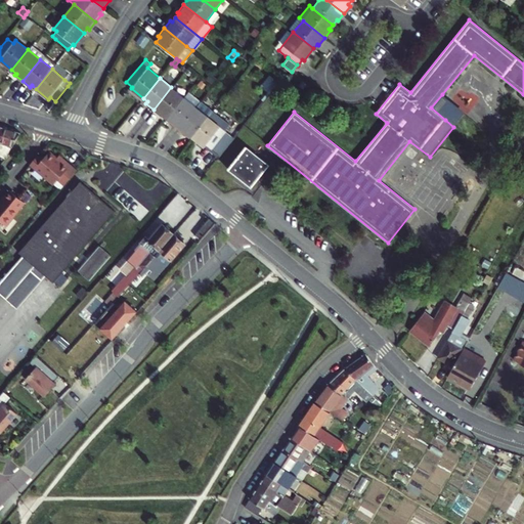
[(167,117),(183,97),(171,87),(154,110),(161,116),(163,114),(167,117)]
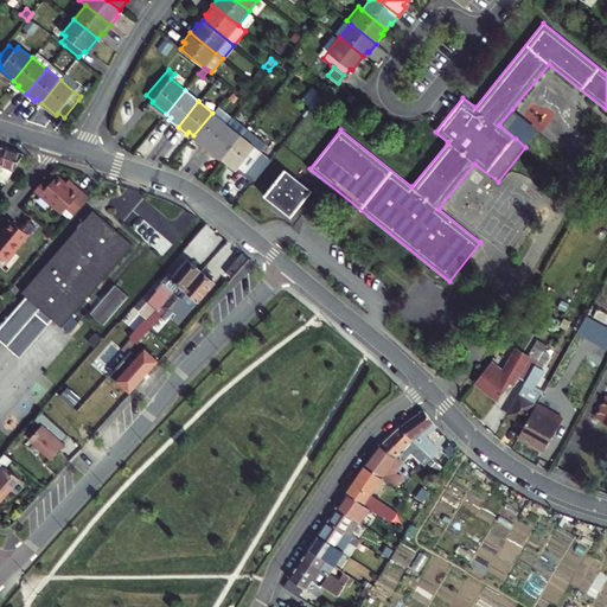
[(212,113),(222,120),(227,115),(217,108),(212,113)]
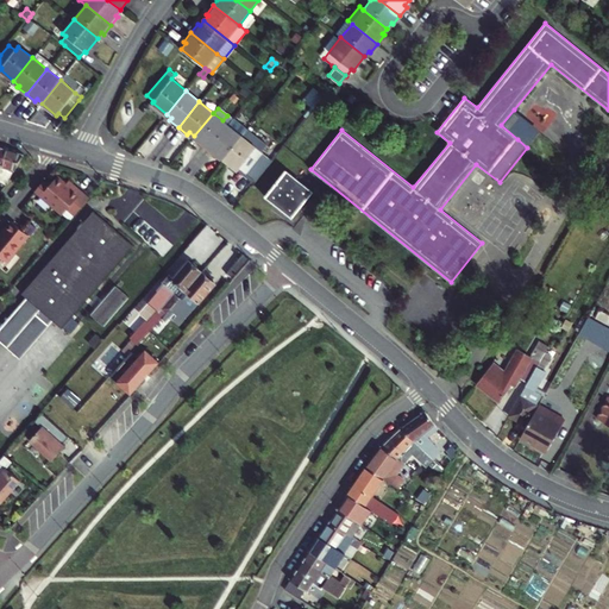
[(514,110),(501,125),(518,139),(527,148),(541,131),(514,110)]
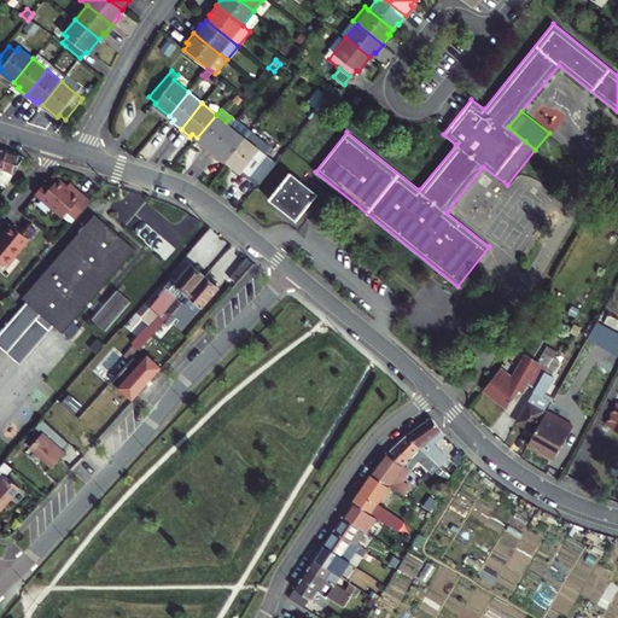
[(209,152),(229,126),(226,122),(216,115),(197,138),(203,143),(200,145),(209,152)]
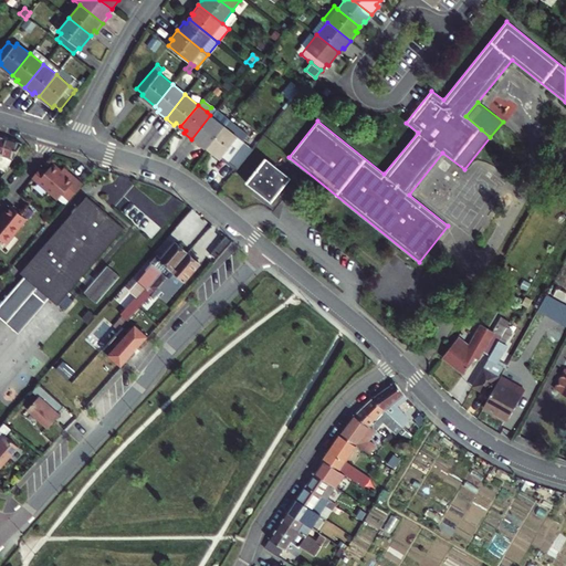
[(202,144),(207,147),(230,119),(216,108),(210,115),(191,139),(200,146),(202,144)]
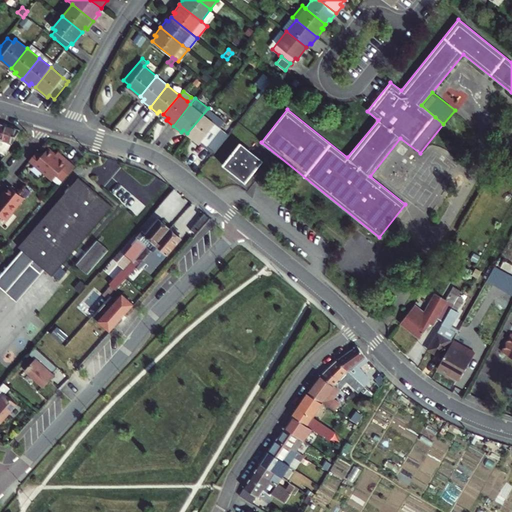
[(221,128),(226,121),(209,107),(208,108),(187,133),(200,144),(201,142),(212,151),(226,133),(221,128)]
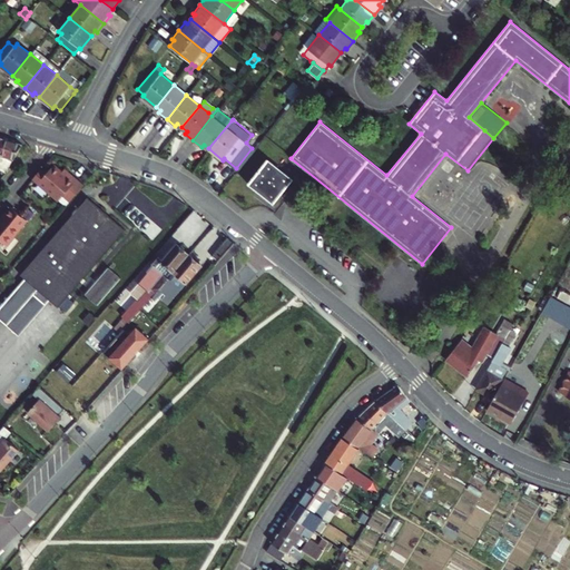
[(0,155),(0,169),(5,173),(8,168),(13,159),(20,149),(22,145),(5,139),(0,155)]
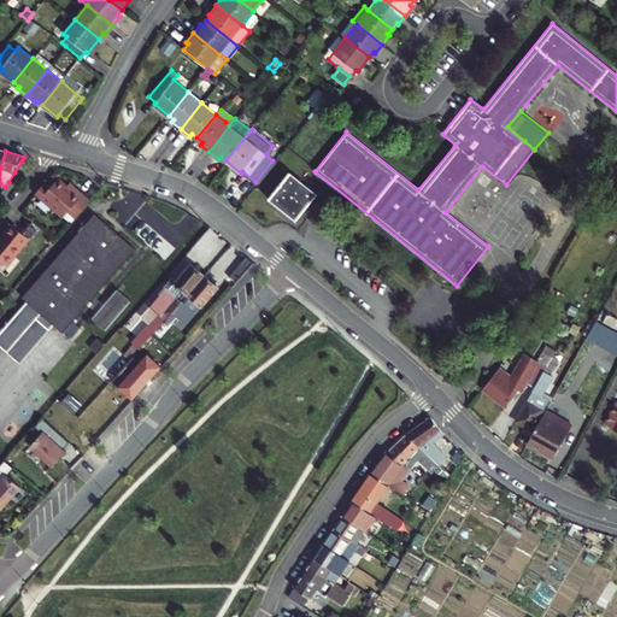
[(24,163),(22,162),(15,172),(16,174),(24,163)]
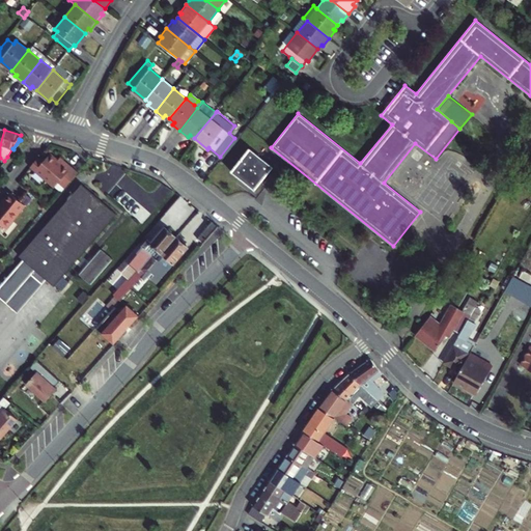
[(24,142),(21,140),(14,149),(19,151),(24,142)]
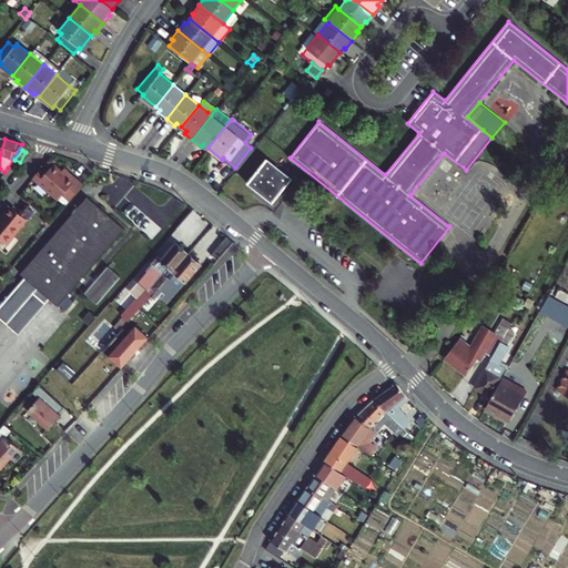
[(266,159),(247,183),(273,203),(292,180),(266,159)]
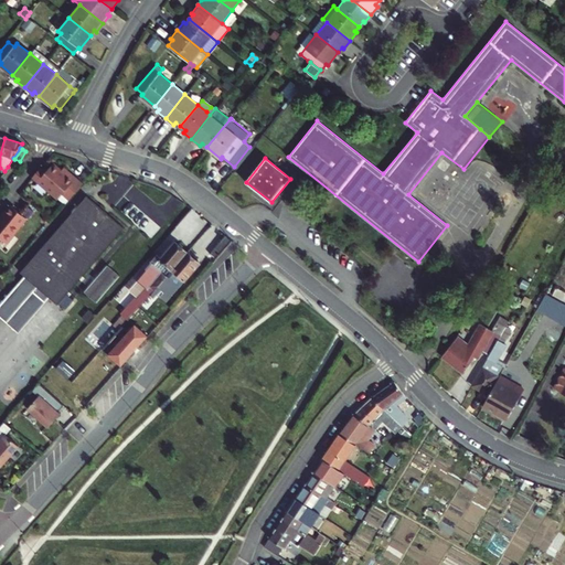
[(65,204),(83,183),(70,172),(67,176),(62,171),(53,163),(44,172),(38,181),(65,204)]
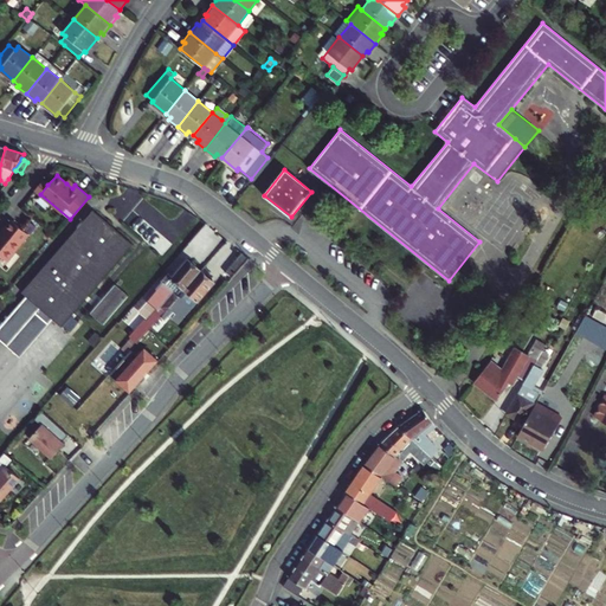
[(36,189),(40,194),(47,185),(43,181),(36,189)]
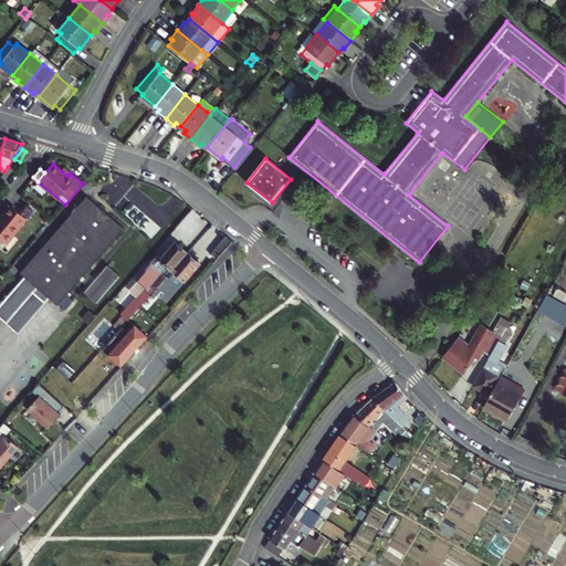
[(49,297),(58,305),(60,302),(65,295),(124,228),(87,196),(20,272),(24,276),(0,304),(0,317),(6,323),(32,292),(44,303),(49,297)]
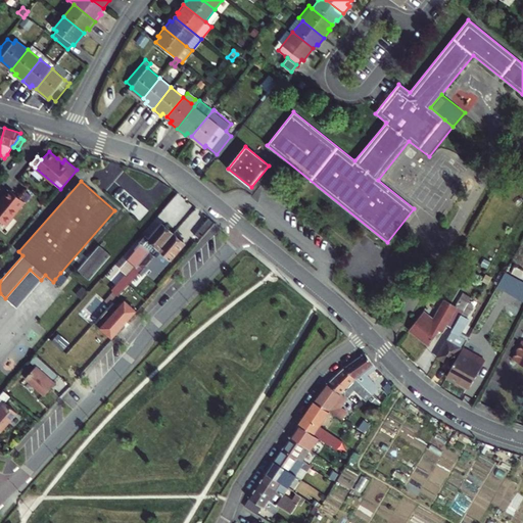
[(29,202),(15,189),(0,205),(0,212),(10,223),(29,202)]
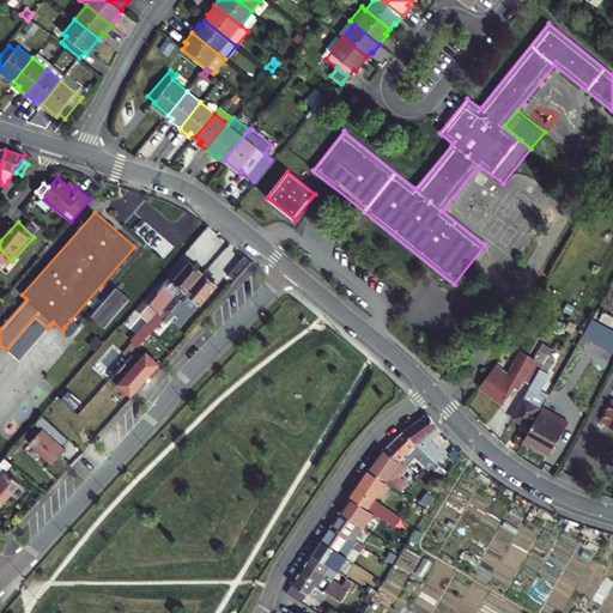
[(519,222),(515,229),(507,225),(502,236),(504,237),(498,249),(517,258),(530,228),(519,222)]
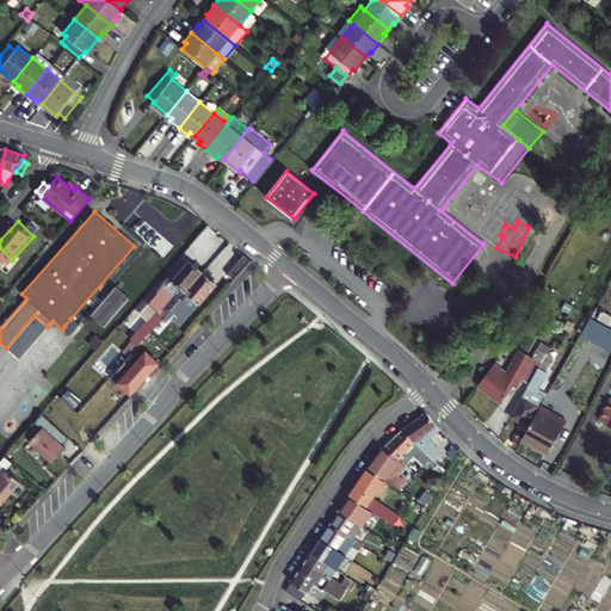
[(208,226),(190,245),(197,251),(215,232),(208,226)]
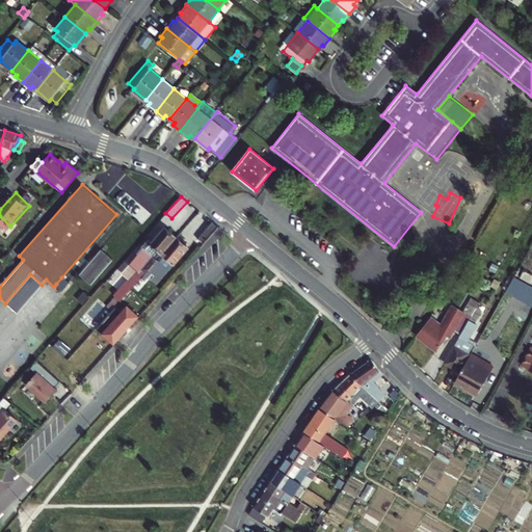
[(197,239),(204,244),(218,228),(212,222),(197,239)]
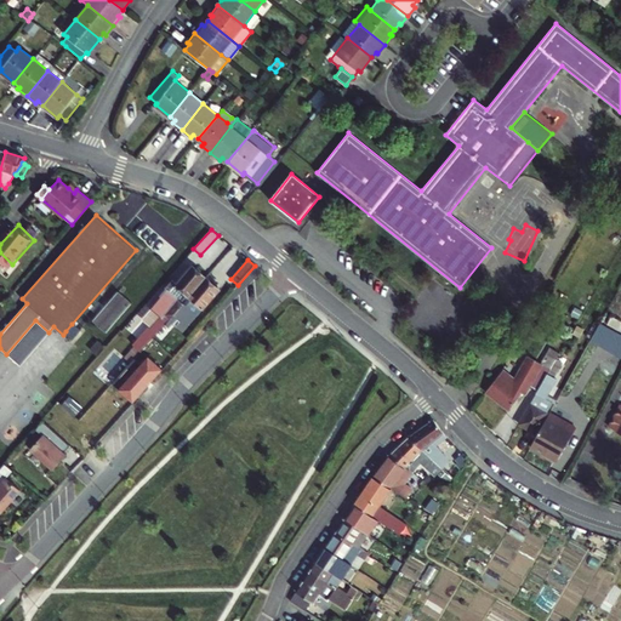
[(169,319),(206,278),(200,273),(201,271),(198,268),(195,268),(192,266),(176,283),(172,279),(165,288),(167,289),(151,307),(161,317),(163,314),(169,319)]
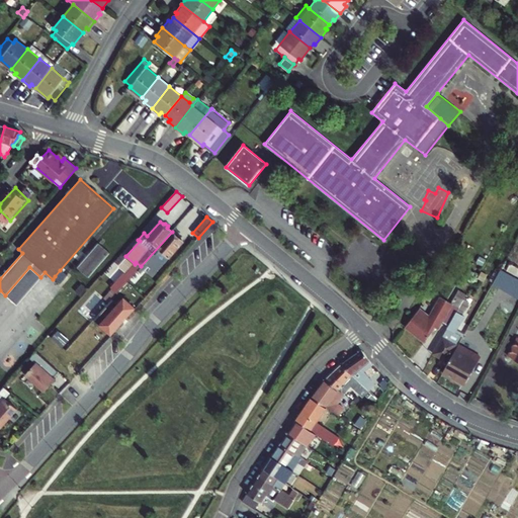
[(175,235),(172,232),(141,266),(138,270),(141,273),(145,269),(152,276),(183,241),(182,240),(182,237),(179,234),(175,235)]
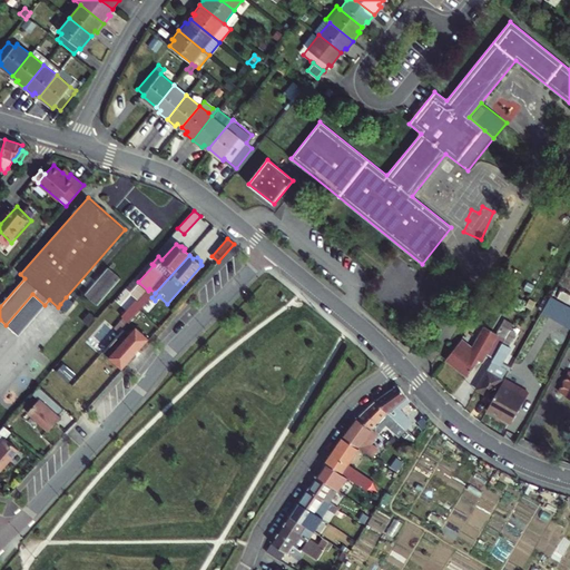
[(109,267),(86,293),(98,304),(121,277),(109,267)]
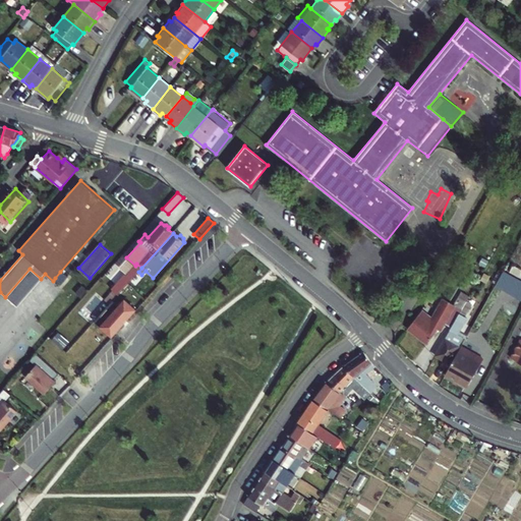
[(518,277),(520,272),(520,269),(513,266),(509,273),(518,277)]
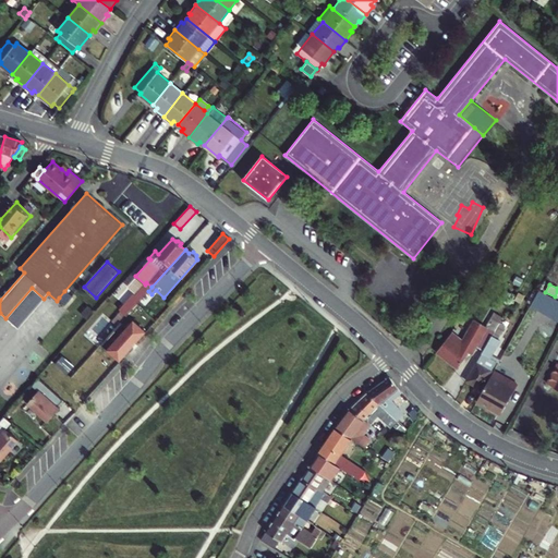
[(32,288),(5,318),(17,328),(44,299),(32,288)]
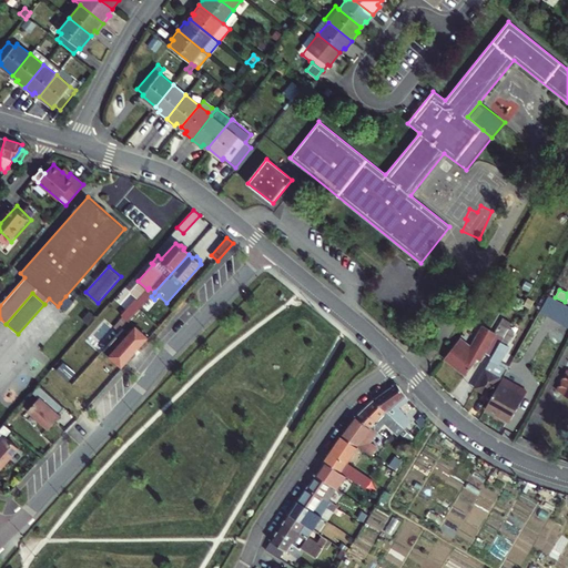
[(564,304),(548,295),(539,311),(555,321),(559,314),(564,304)]
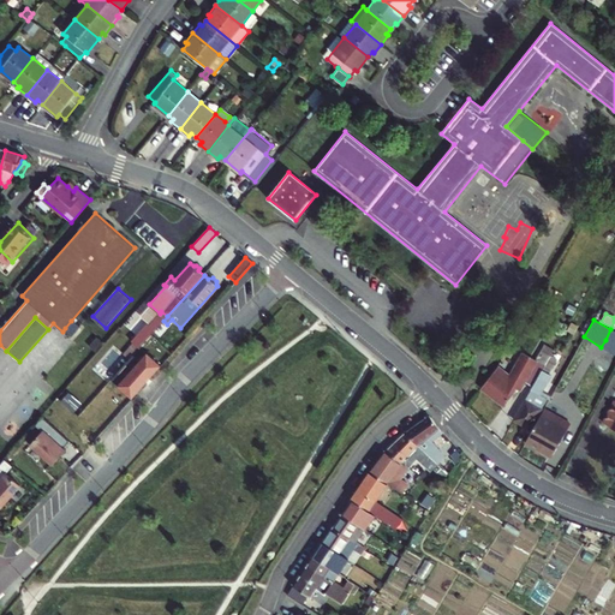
[(71,321),(65,328),(72,334),(78,327),(71,321)]
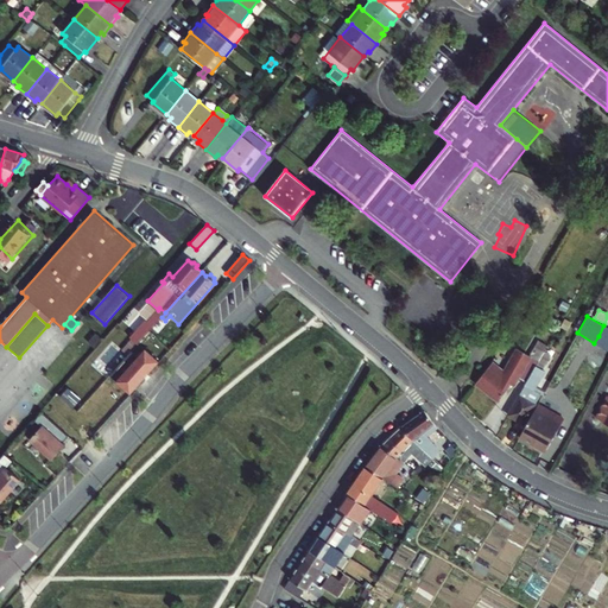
[(568,323),(562,320),(548,346),(544,352),(543,352),(549,355),(568,323)]
